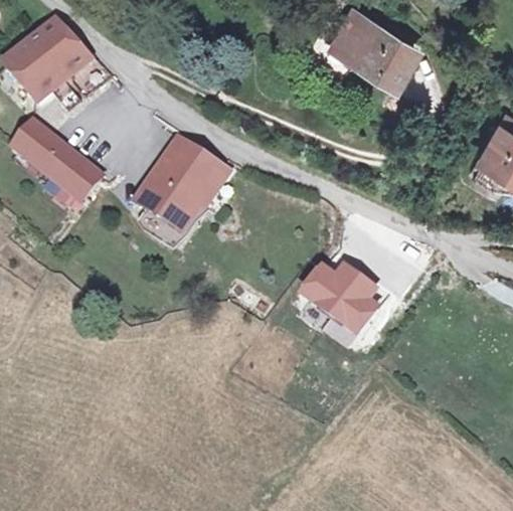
[(328,44),(346,56),(392,83),(414,47),(352,8),(328,44)]
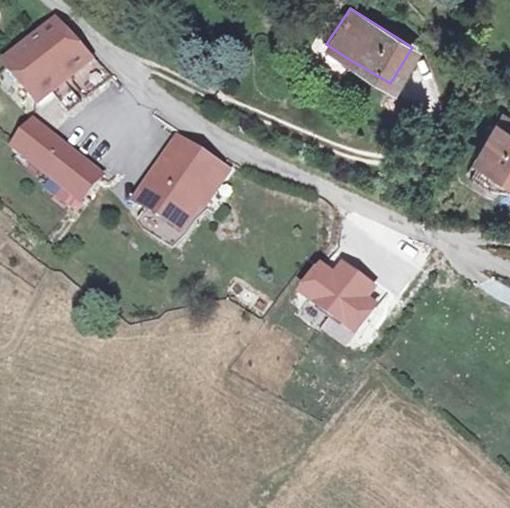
[(36,47),(13,68),(45,104),(98,60),(66,24),(36,47)]
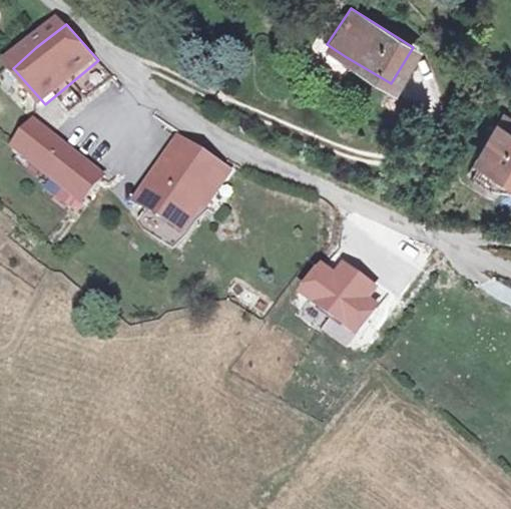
[(496,122),(510,131),(510,117),(502,112),(496,122)]
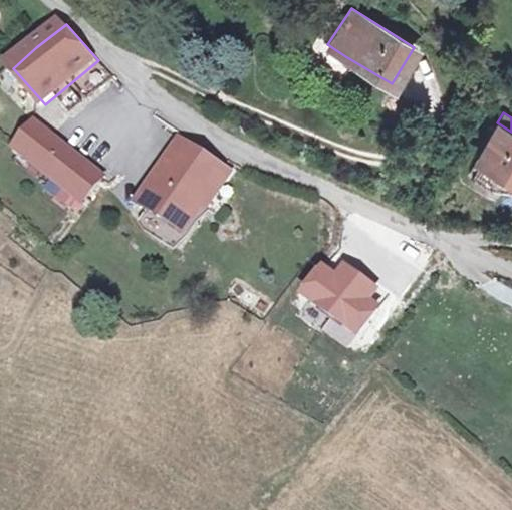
[(8,147),(22,158),(47,128),(33,115),(8,147)]
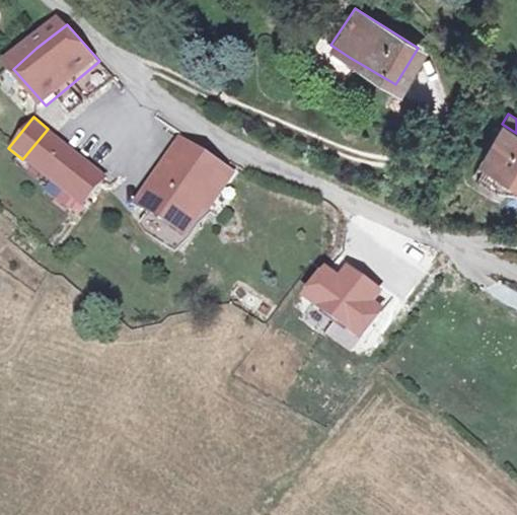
[(516,133),(502,124),(482,155),(513,174),(516,170),(516,133)]
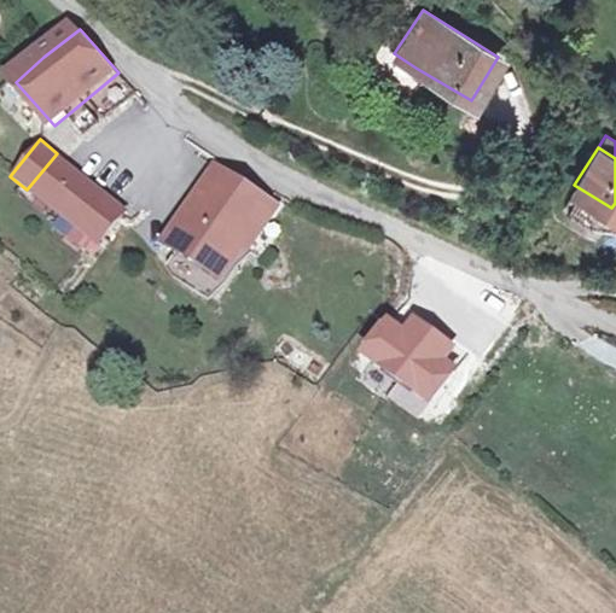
[(57,153),(27,190),(48,206),(65,187),(89,206),(103,190),(57,153)]
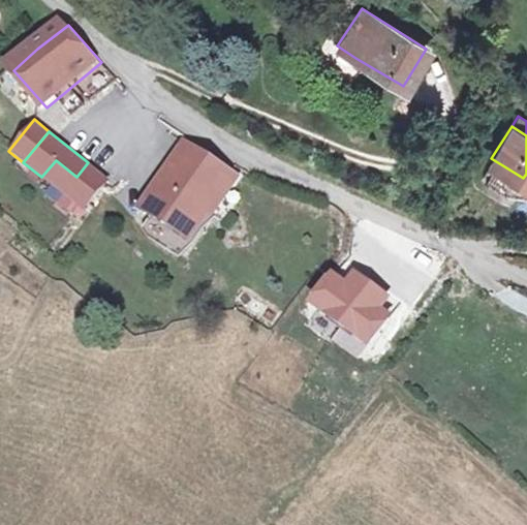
[(191,143),(144,211),(185,240),(233,172),(191,143)]
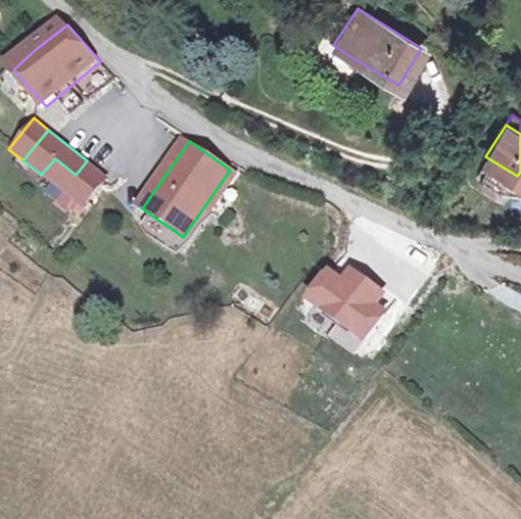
[(106,175),(87,160),(76,175),(55,158),(41,175),(81,205),(106,175)]
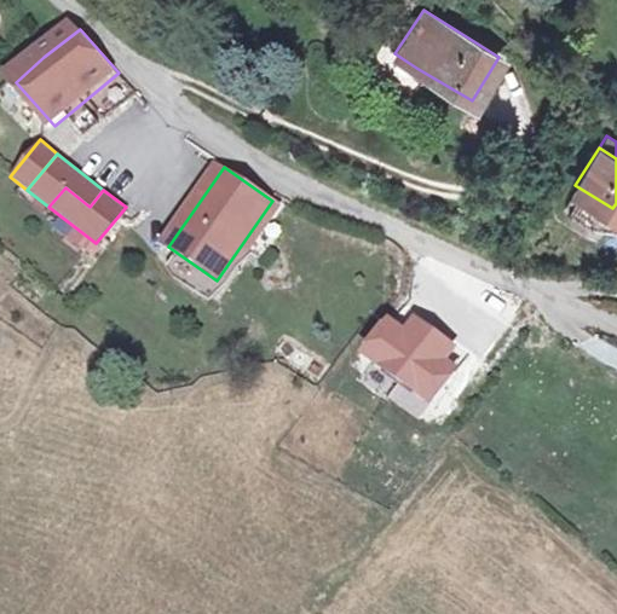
[(387,319),(364,351),(431,400),(454,369),(442,359),(450,347),(414,319),(404,332),(387,319)]
